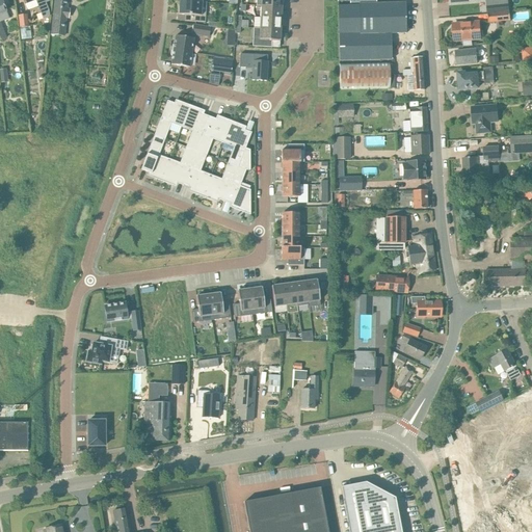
[(1,0),(0,0),(0,41),(6,38),(4,33),(0,23),(0,22),(8,19),(5,11),(5,9),(1,0)]
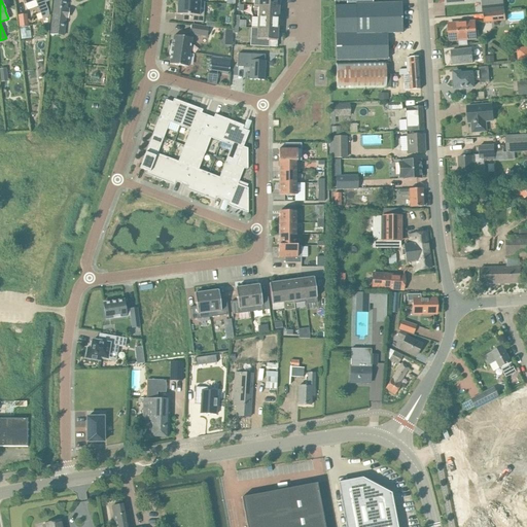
[(23,0),(24,2),(24,3),(25,3),(27,9),(37,5),(37,6),(40,12),(42,19),(48,16),(48,11),(45,3),(49,2),(48,0),(23,0)]
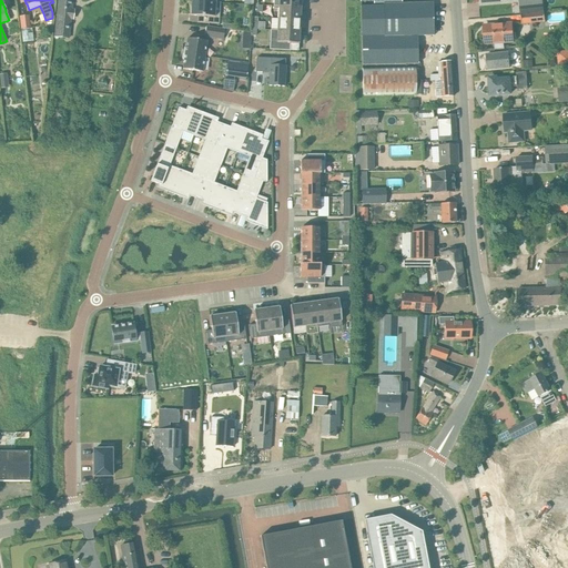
[(58,0),(53,38),(69,39),(71,20),(73,20),(74,9),(72,9),(72,0),(58,0)]
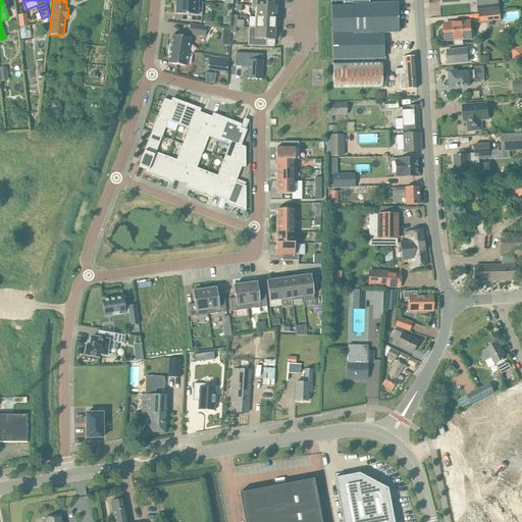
[(368,0),(329,0),(330,2),(343,1),(343,4),(352,4),(352,6),(331,6),(332,60),(384,59),(383,34),(399,33),(398,3),(369,3),(368,0)]
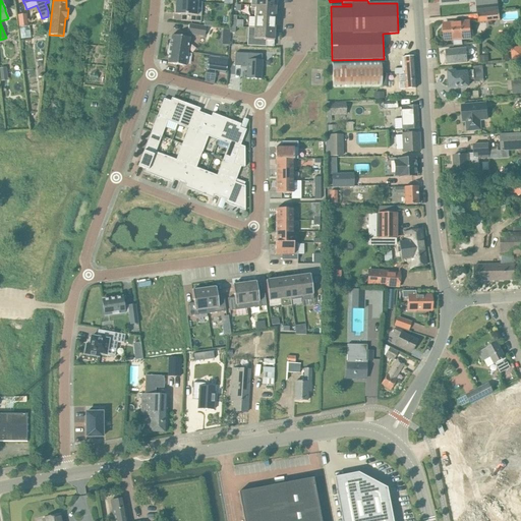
[(176,1),(175,14),(181,14),(181,20),(201,21),(201,14),(196,14),(197,2),(176,1)]
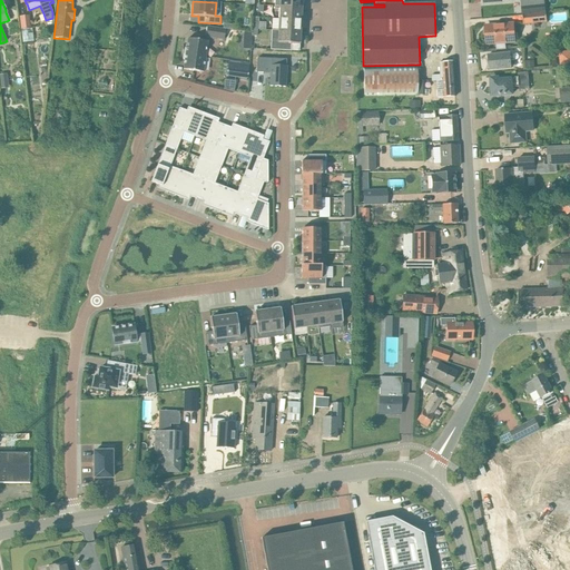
[(279,7),(278,19),(301,20),(302,8),(279,7)]
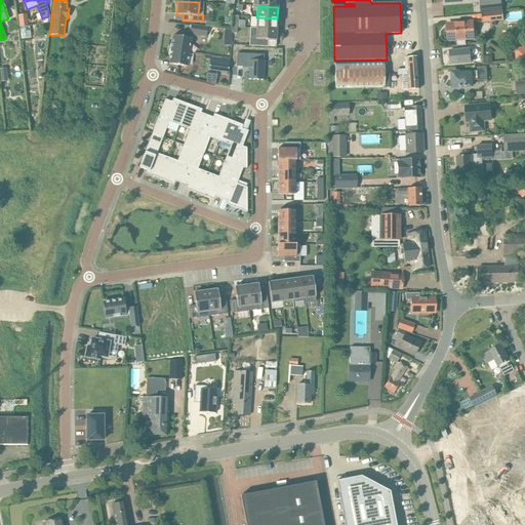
[(507,10),(507,21),(523,21),(523,11),(507,10)]
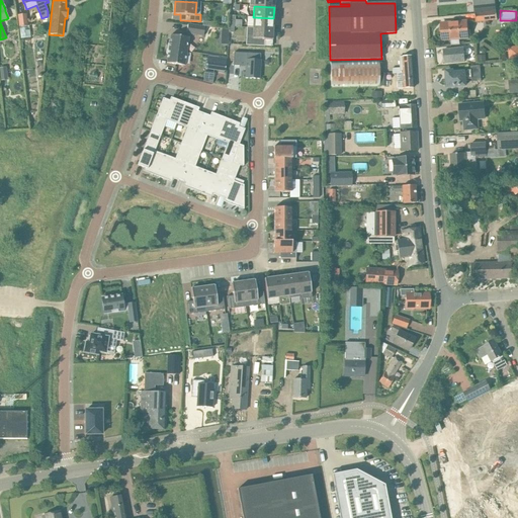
[(495,11),(476,13),(476,21),(497,20),(496,11),(495,11)]
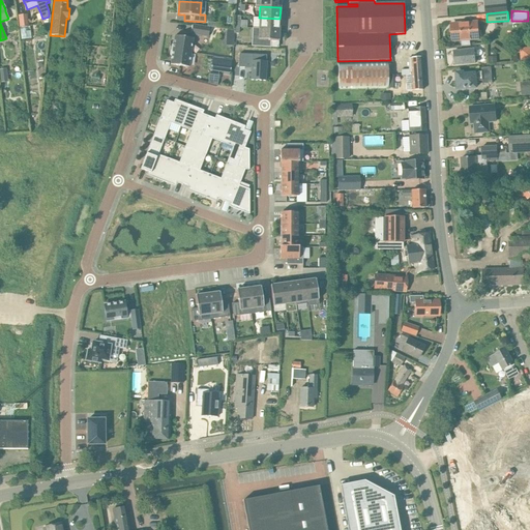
[(18,15),(21,39),(31,38),(30,27),(28,27),(26,13),(18,15)]
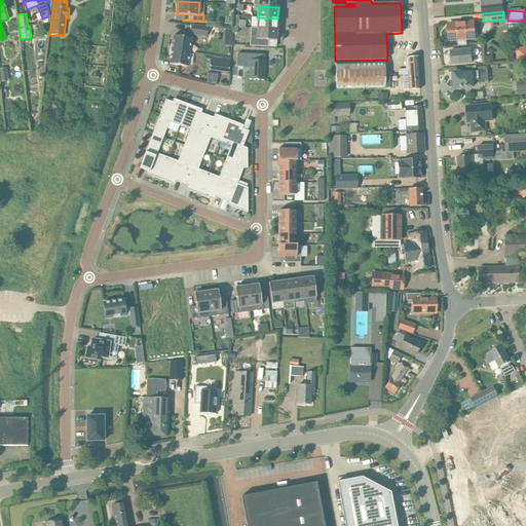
[(257,17),(257,29),(277,30),(277,19),(257,17)]
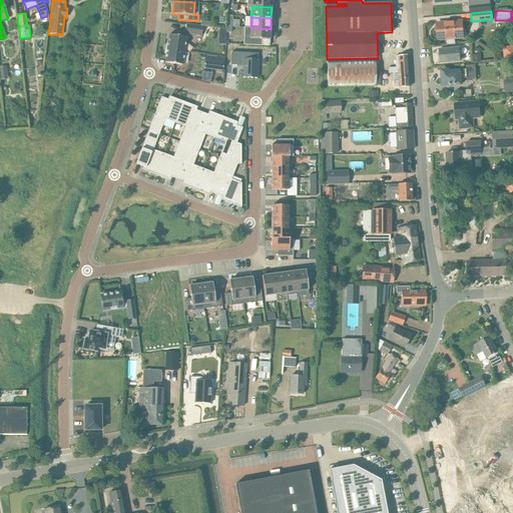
[(447,23),(437,24),(438,39),(446,39),(447,45),(456,44),(455,38),(463,37),(465,36),(466,35),(465,30),(464,29),(462,29),(461,22),(447,23)]
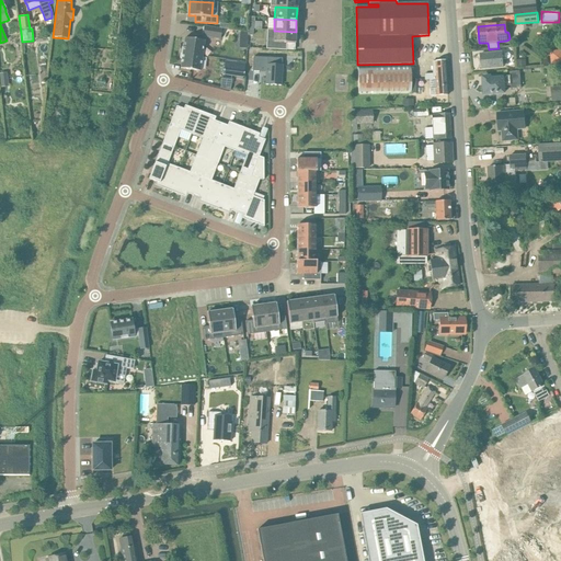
[(267,41),(267,49),(286,50),(286,43),(295,44),(296,32),(274,31),(273,42),(267,41)]
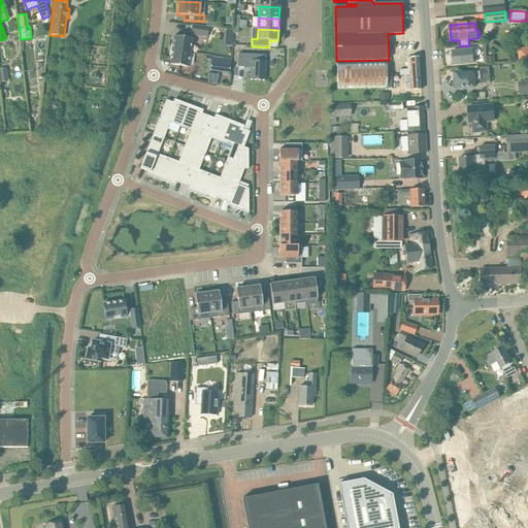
[(231,45),(233,31),(226,30),(224,44),(231,45)]
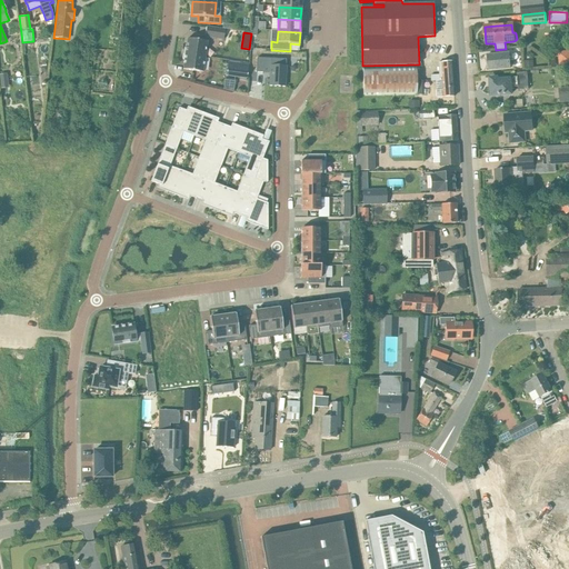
[(185,48),(183,53),(205,57),(207,41),(188,39),(186,48),(185,48)]
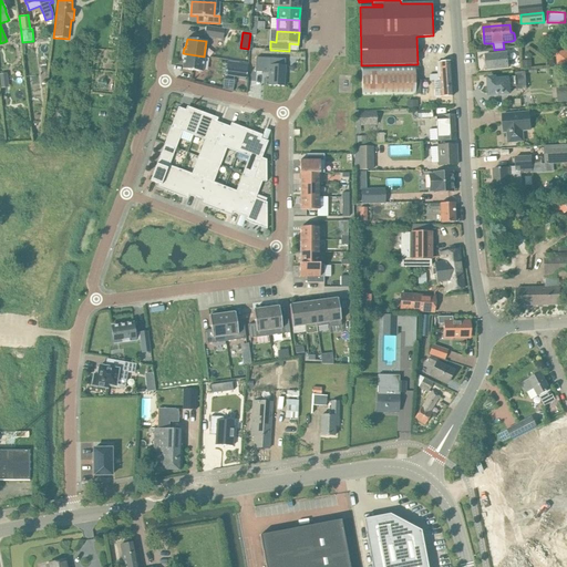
[(183,69),(202,72),(204,57),(183,53),(182,60),(184,60),(183,69)]
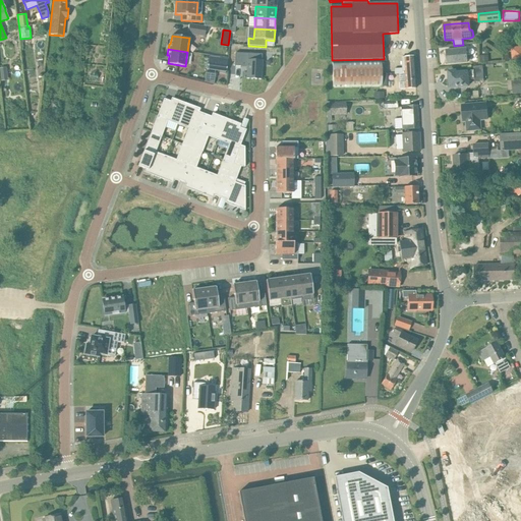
[(447,64),(457,63),(467,62),(467,60),(471,60),(471,56),(467,56),(466,49),(446,51),(447,64)]
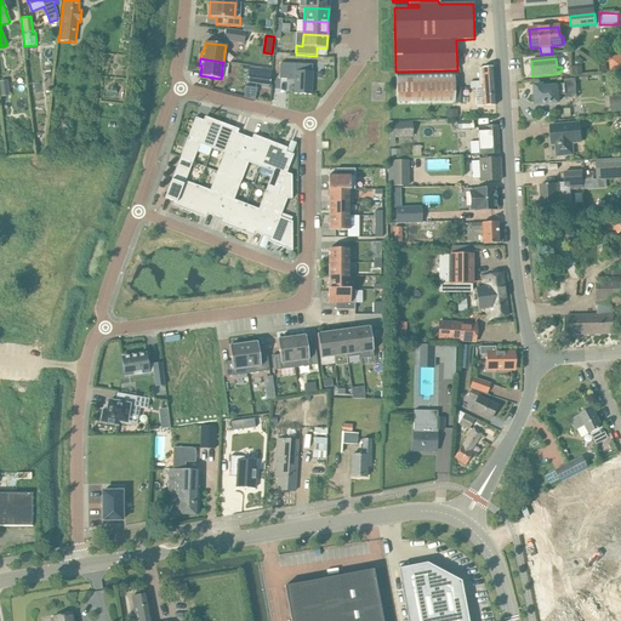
[(280,63),(279,79),(295,80),(294,93),(311,95),(312,64),(280,63)]
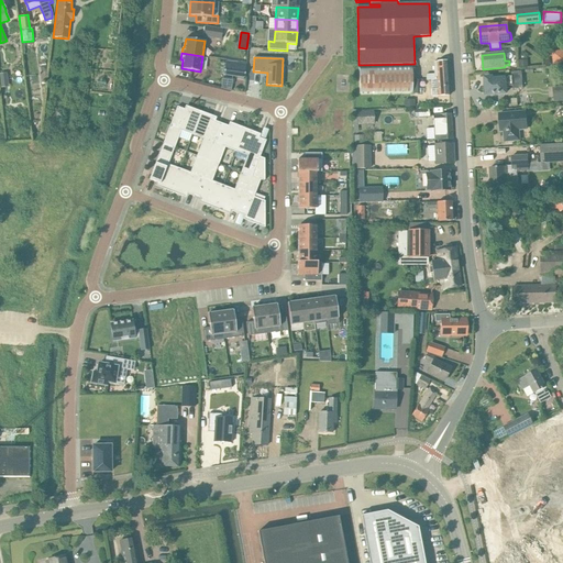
[(224,75),(224,76),(236,77),(243,78),(244,78),(245,64),(225,62),(225,64),(224,75)]
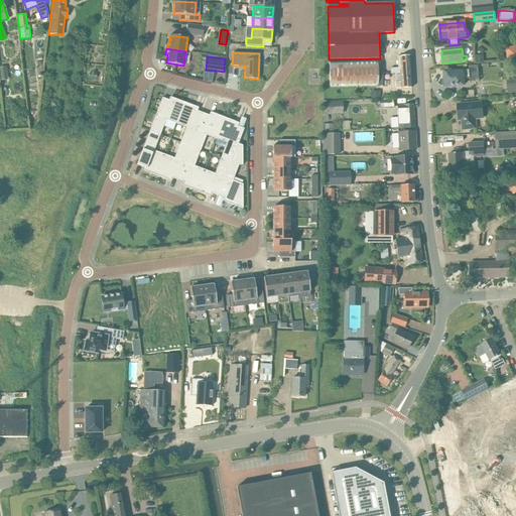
[(412,88),(410,56),(397,56),(397,68),(389,68),(390,74),(401,74),(401,82),(395,83),(396,89),(412,88)]
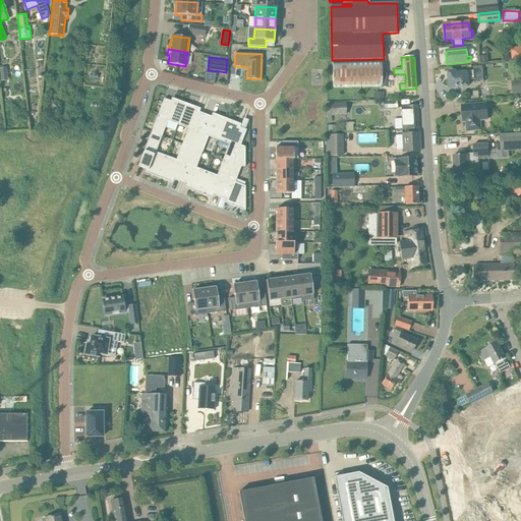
[(382,84),(382,74),(381,61),(332,62),(332,87),(382,84)]
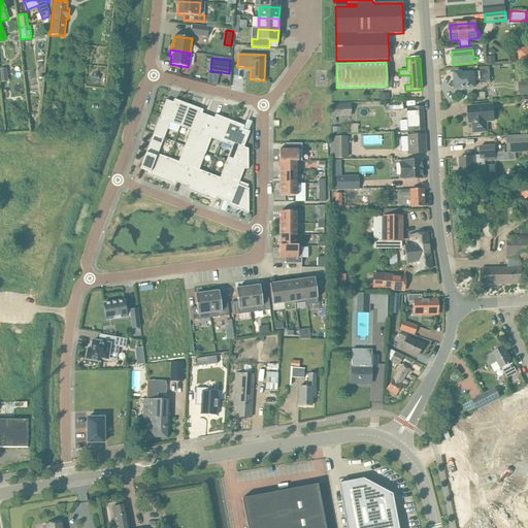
[(490,84),(489,67),(480,68),(480,71),(472,72),(472,74),(461,74),(461,72),(455,73),(455,80),(453,80),(454,89),(456,88),(456,89),(473,88),(472,81),(482,80),(482,84),(490,84)]
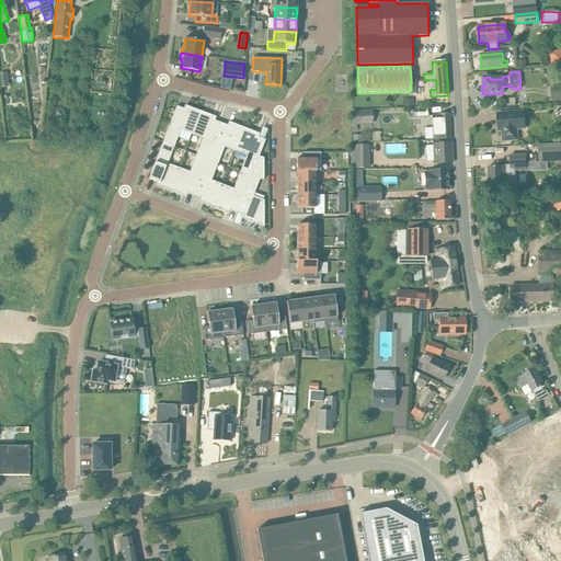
[(221,79),(220,88),(230,91),(231,87),(232,80),(221,79)]
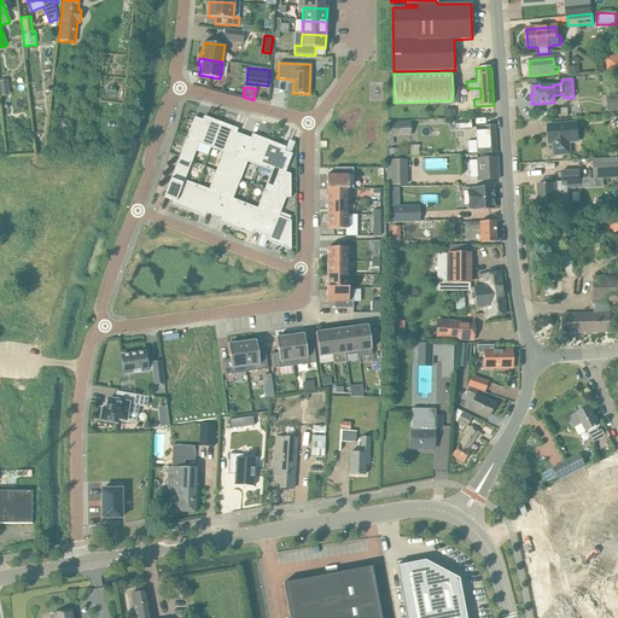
[(617,94),(606,97),(608,112),(617,110),(617,94)]
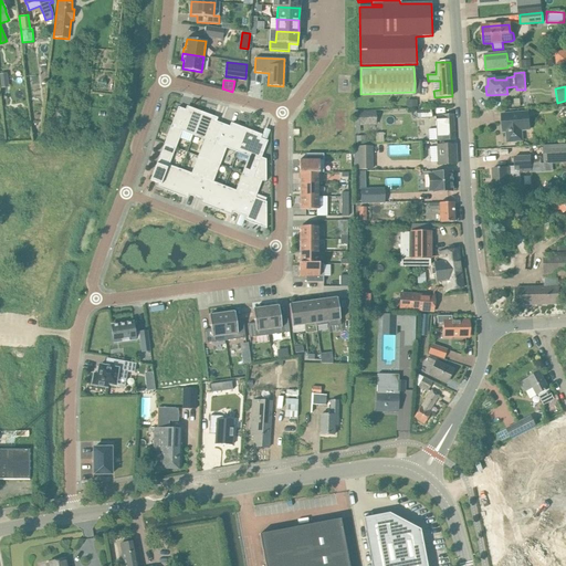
[(178,107),(165,144),(176,148),(182,130),(194,135),(202,112),(191,108),(190,112),(185,109),(178,107)]
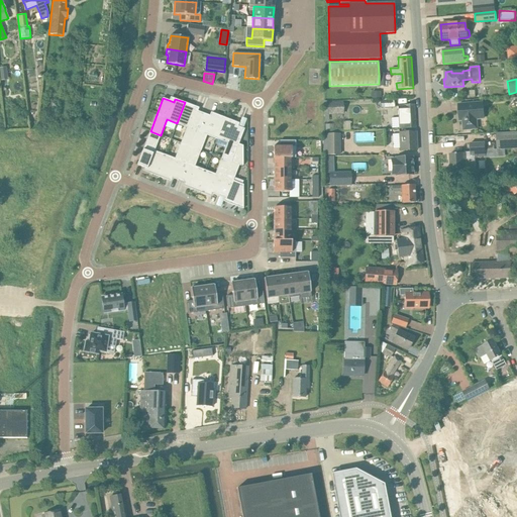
[(381,109),(395,108),(394,100),(380,101),(381,109)]
